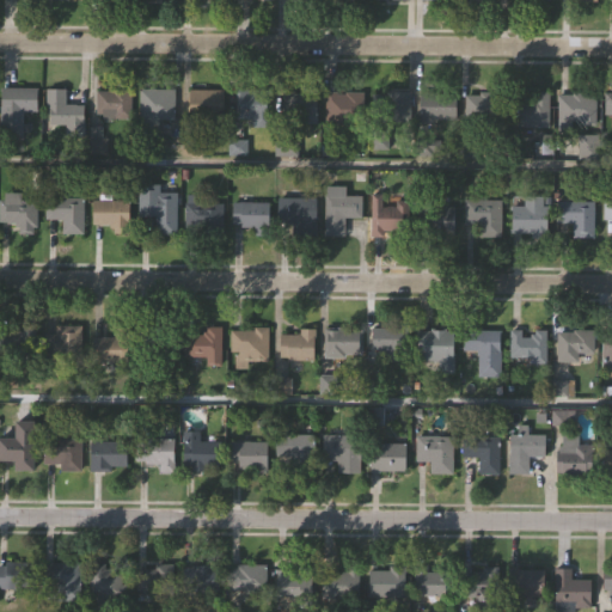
[(130,120),(99,120),(99,86),(130,86),(130,120)]
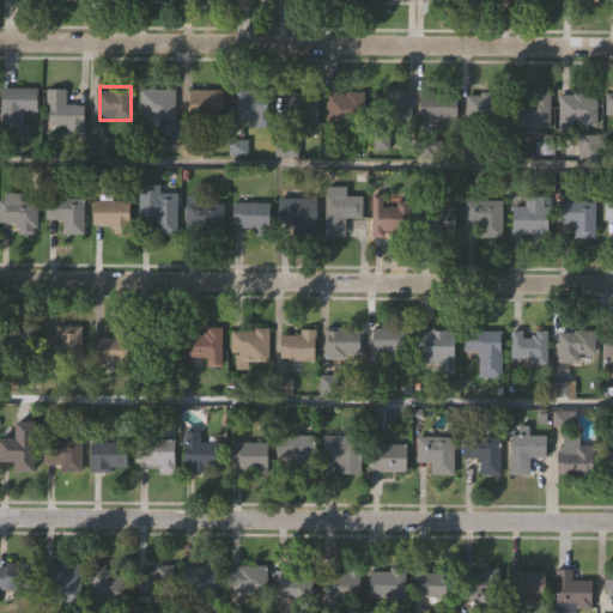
[(37,89),(37,111),(22,111),(22,126),(1,126),(1,89),(37,89)]
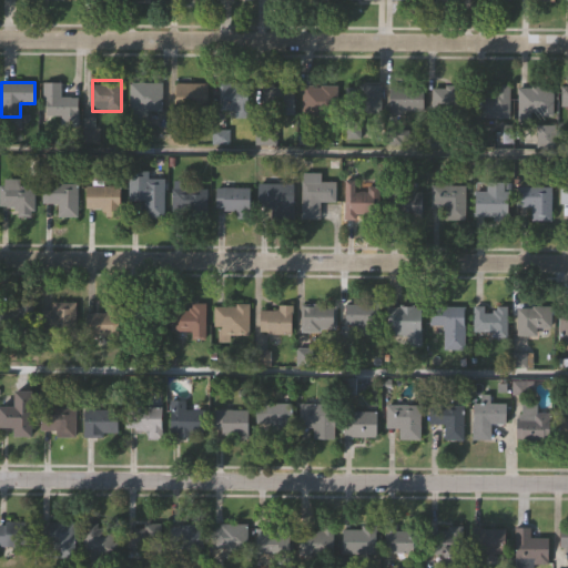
[(60,82),(60,94),(77,94),(77,121),(43,121),(42,83),(60,82)]
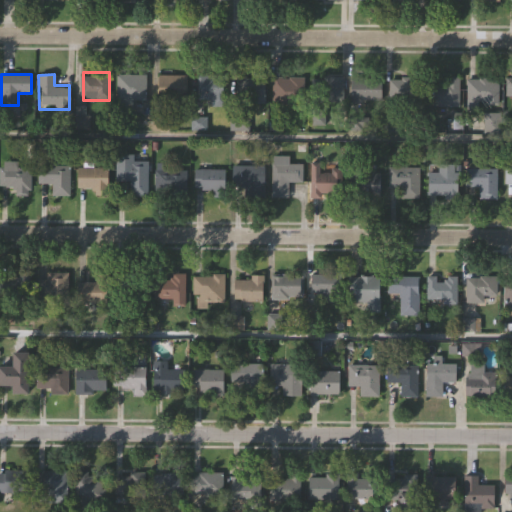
[(146,74),(146,100),(117,100),(117,74),(146,74)]
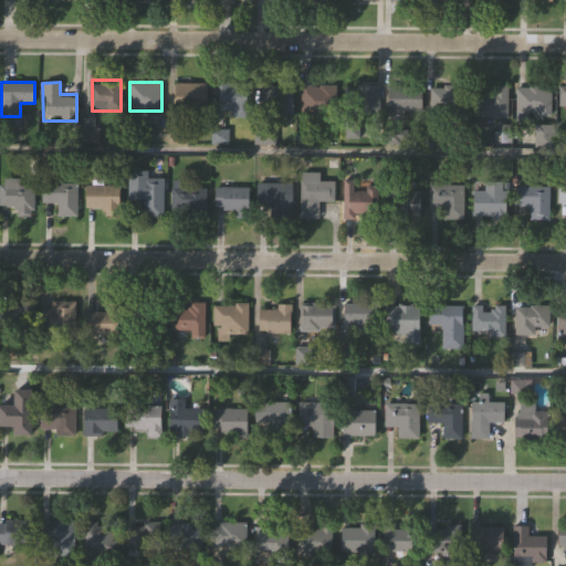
[(174,109),(174,83),(206,83),(206,109),(174,109)]
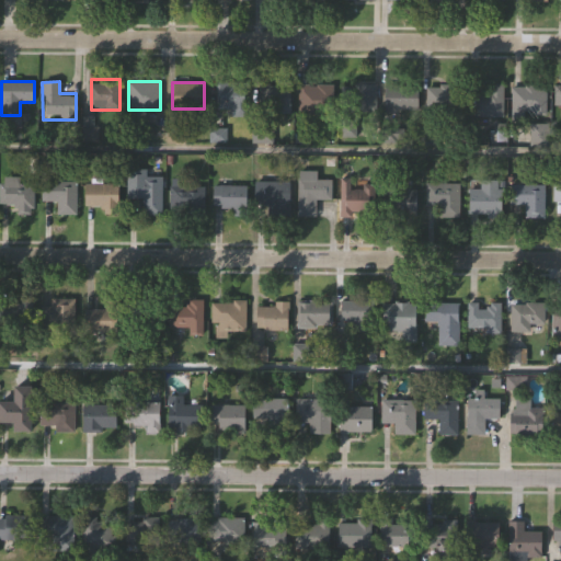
[(230,116),(230,109),(217,109),(217,82),(248,82),(248,116),(230,116)]
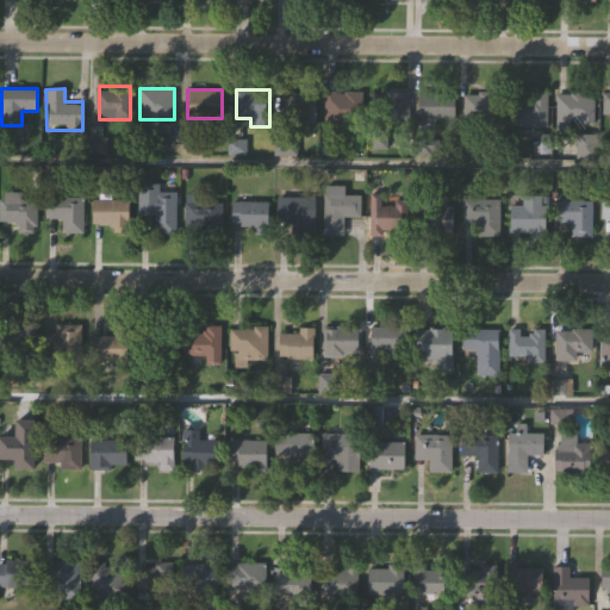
[(316,124),(280,124),(280,92),(316,92),(316,124)]
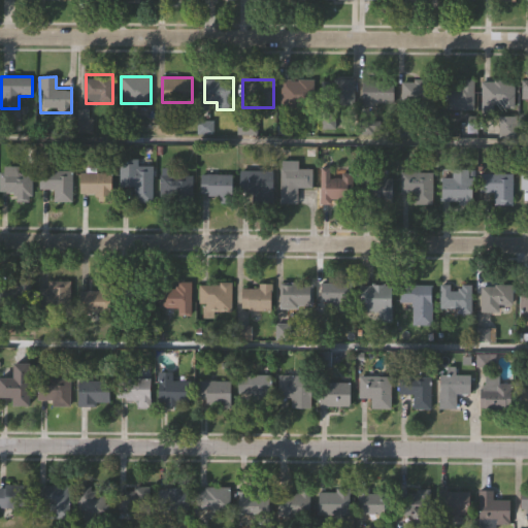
[(314,107),(279,107),(279,79),(314,79),(314,107)]
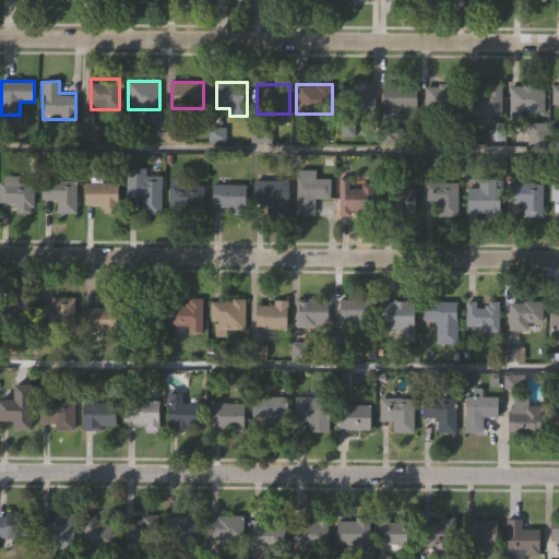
[(375,84),(375,113),(341,113),(341,84),(375,84)]
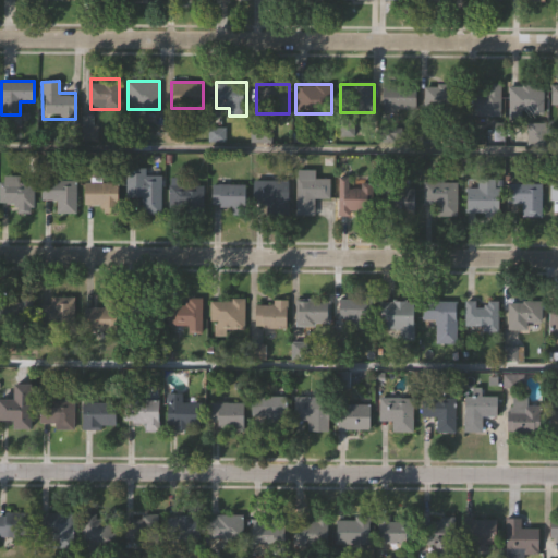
[(416,110),(381,110),(381,85),(416,85),(416,110)]
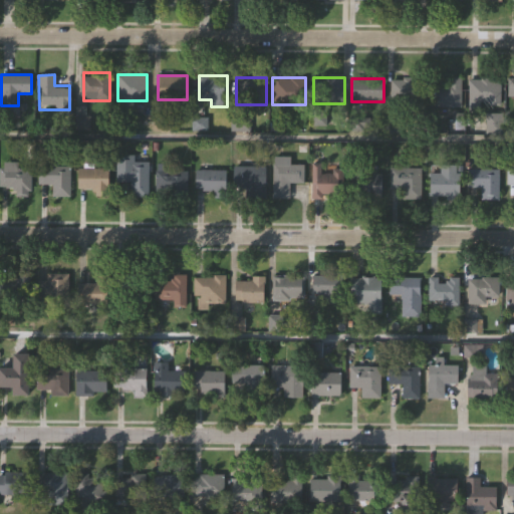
[(391,78),(422,78),(422,102),(391,102),(391,78)]
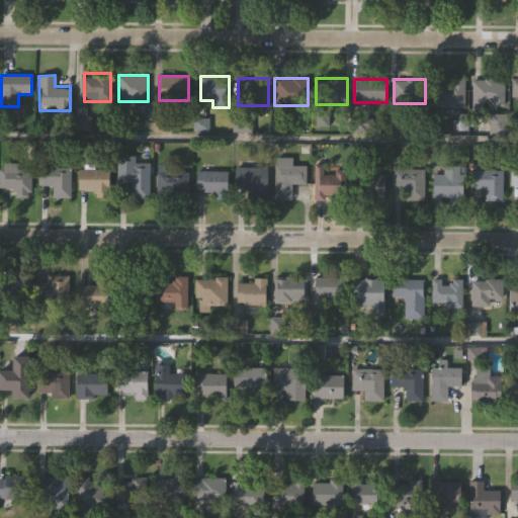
[(504,79),(504,105),(472,105),(472,79),(504,79)]
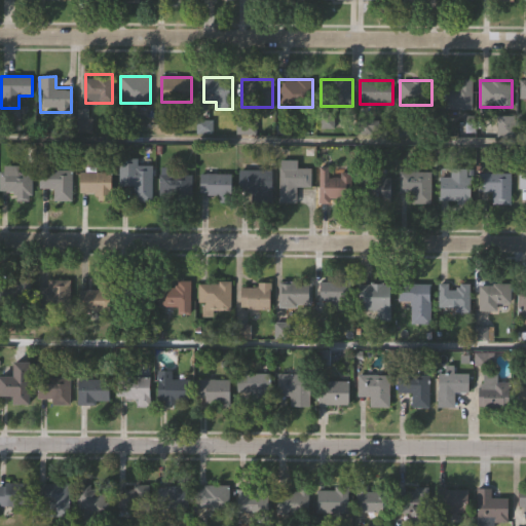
[(472,81),(472,109),(443,109),(443,81),(472,81)]
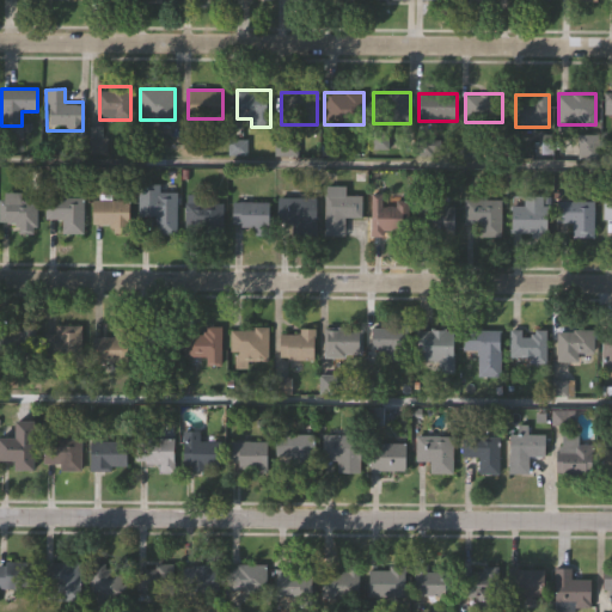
[(90,122),(102,122),(102,135),(109,135),(109,151),(90,150),(90,122)]
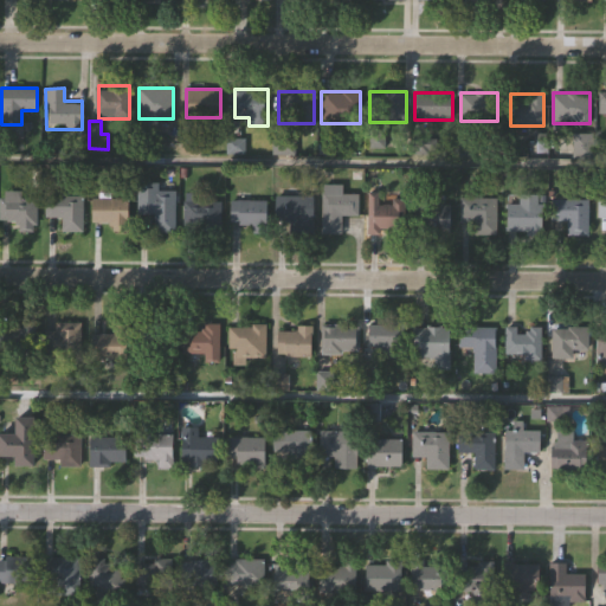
[(572,130),(593,130),(593,154),(572,153),(572,130)]
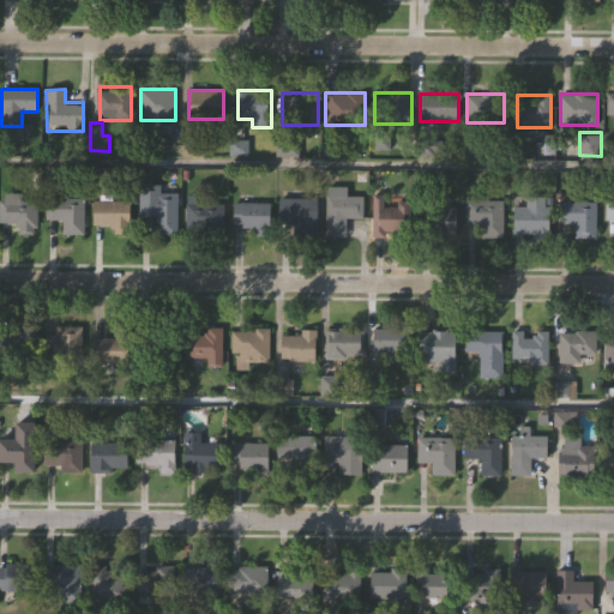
[(176,193),(176,235),(155,236),(155,217),(139,217),(138,186),(160,186),(160,194),(176,193)]
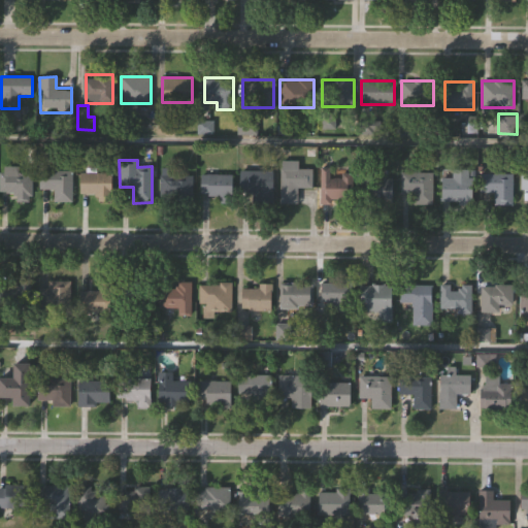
[(297,188),(296,204),(281,203),(282,167),(311,168),(311,188),(297,188)]
